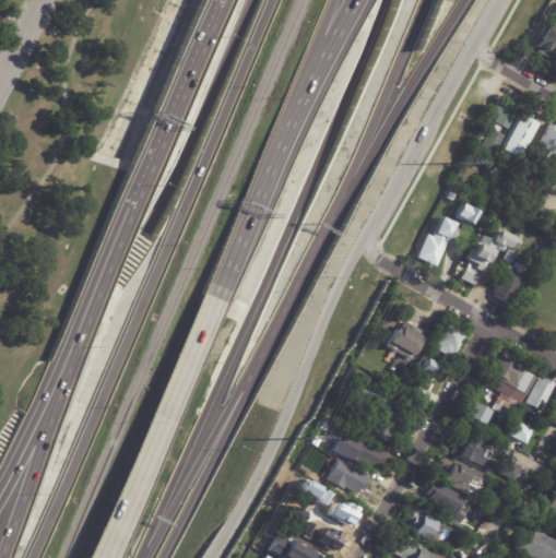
[(555,58),(540,49),(542,46),(540,45),(555,20),(555,58)]
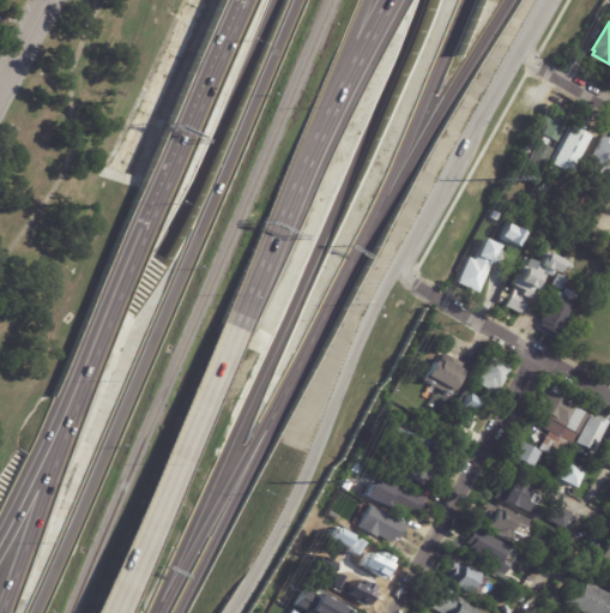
[(562,114),(572,120),(561,140),(545,133),(550,125),(545,121),(551,109),(562,114)]
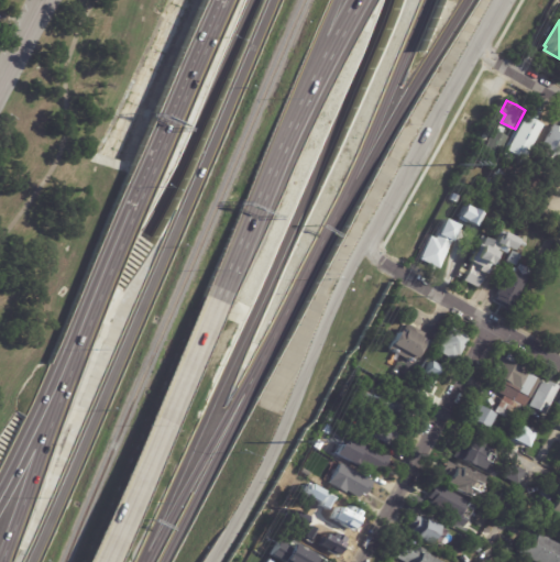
[(530,116),(546,123),(527,160),(509,150),(528,113),(530,116)]
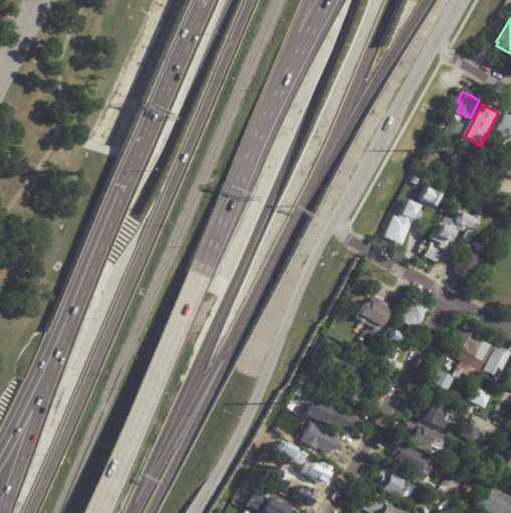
[(505,116),(508,111),(510,112),(510,147),(495,139),(507,117),(505,116)]
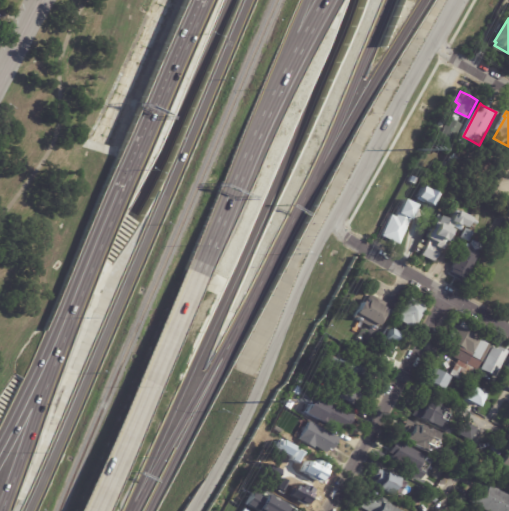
[(451,116),(465,124),(454,144),(441,137),(446,128),(445,128),(451,116)]
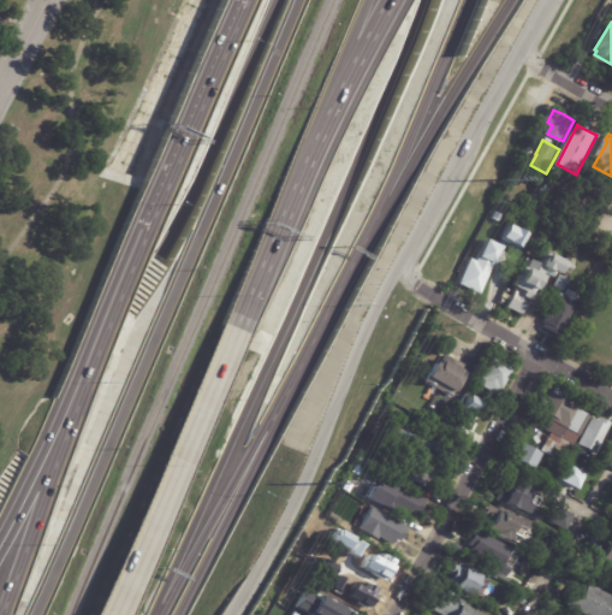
[(501,237),(510,223),(529,232),(521,247),(501,237)]
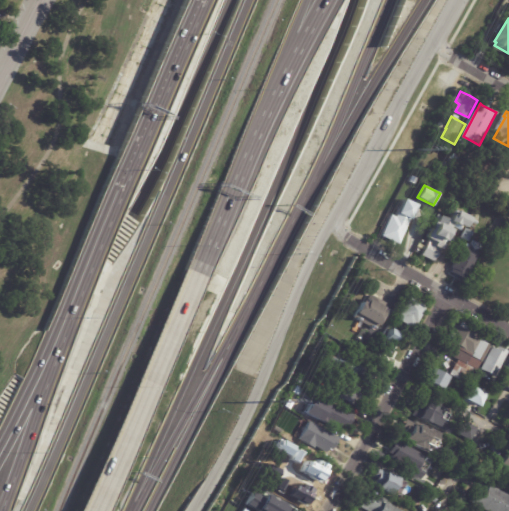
[(382,235),(392,214),(396,216),(404,198),(417,204),(399,243),(382,235)]
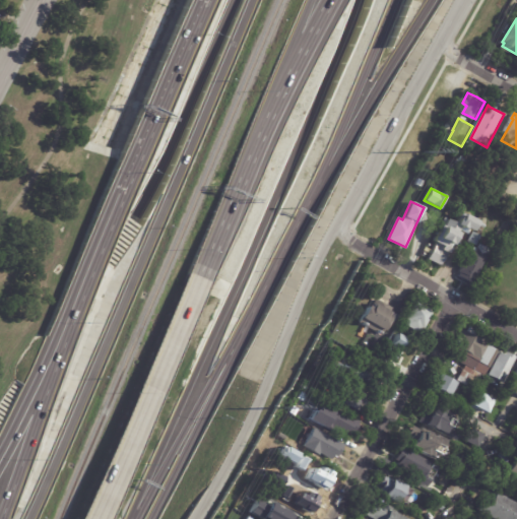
[(470,231),(461,226),(454,242),(453,241),(451,246),(453,246),(444,264),(431,258),(439,241),(436,240),(447,216),(449,217),(449,216),(458,220),(462,210),(465,211),(465,210),(478,217),(473,228),(471,232),(470,231)]
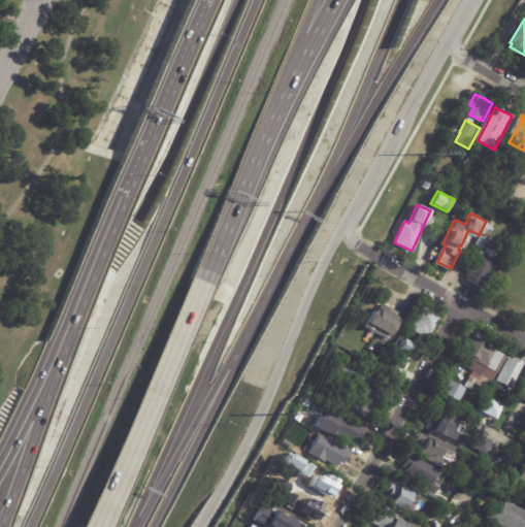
[(487,249),(478,243),(483,233),(485,235),(489,228),(488,228),(490,225),(496,228),(495,231),(494,231),(491,238),(487,249)]
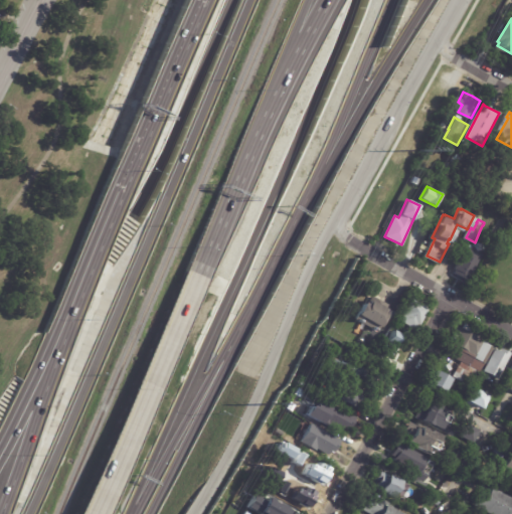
[(488,245),(484,252),(485,253),(471,279),(457,272),(459,269),(457,268),(469,244),(471,245),(472,243),(474,244),(477,239),(488,245)]
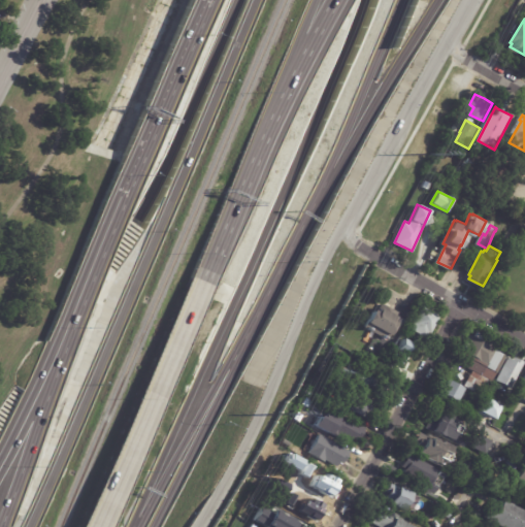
[(443,315),(433,333),(430,331),(428,336),(414,328),(417,324),(414,322),(423,304),(443,315)]
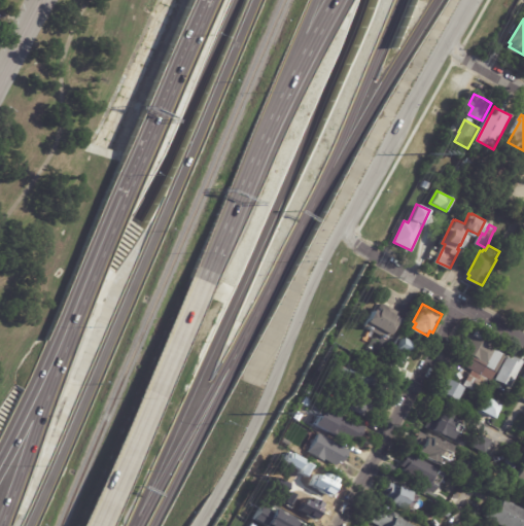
[(398,319),(399,320),(389,339),(367,325),(377,308),(380,309),(382,305),(386,308),(388,305),(395,309),(394,312),(398,314),(396,318),(398,319)]
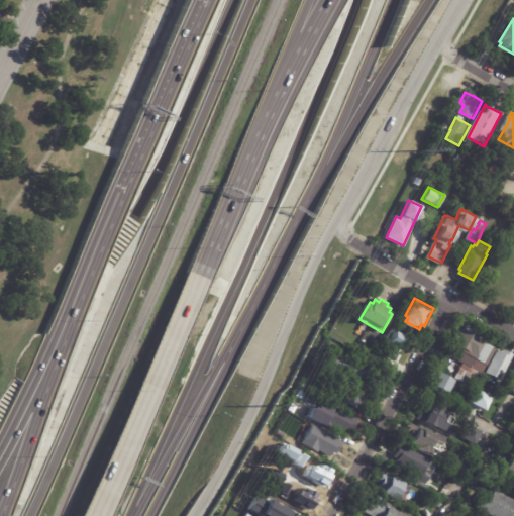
[(488,342),(497,348),(482,371),(485,373),(475,389),(455,377),(466,363),(446,350),(461,326),(465,329),(469,323),(476,328),(474,333),(488,342)]
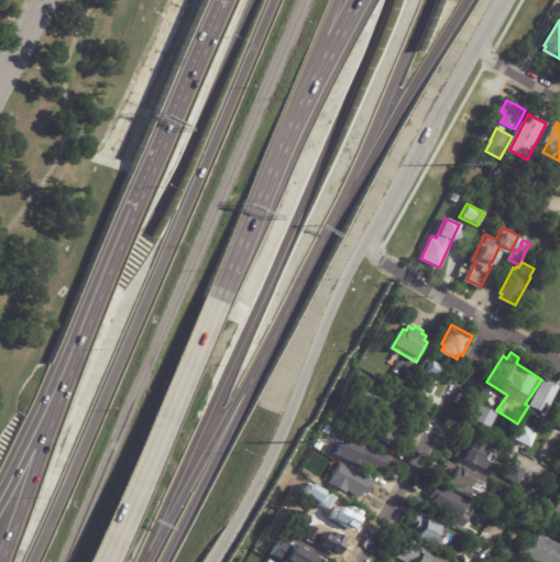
[(430,360),(440,364),(431,378),(436,381),(431,387),(428,385),(425,390),(416,385),(430,360)]
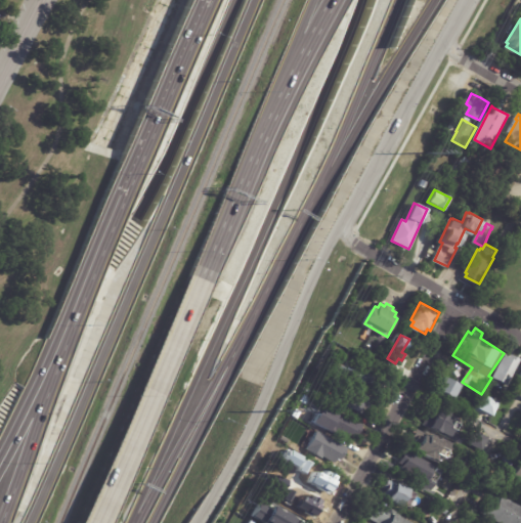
[(516,356),(520,358),(520,362),(507,386),(491,377),(505,354),(508,356),(510,352),(516,356)]
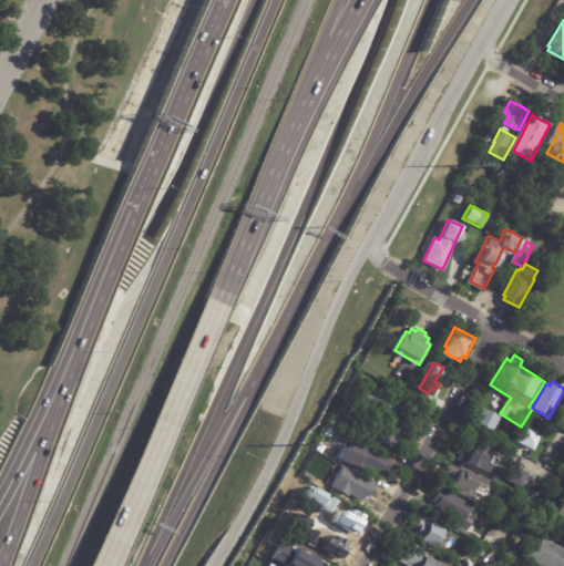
[(396,417),(389,413),(386,419),(354,401),(358,391),(369,397),(375,384),(403,399),(396,417)]
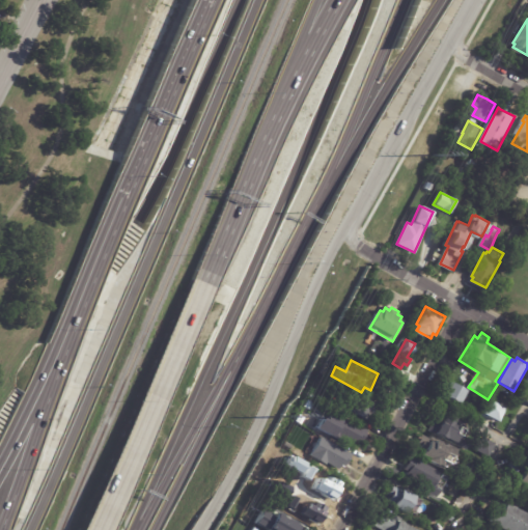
[(527,400),(517,395),(527,374),(527,400)]
